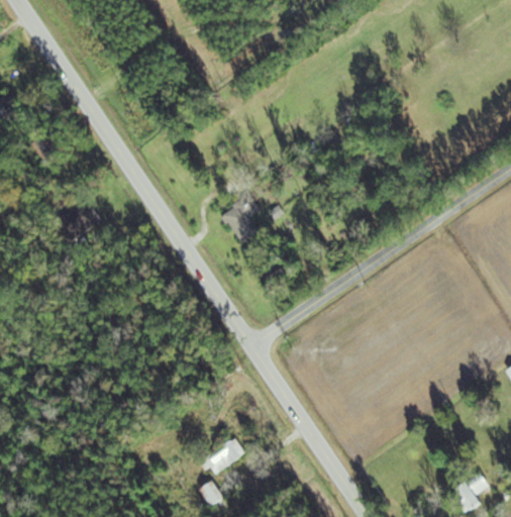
[(221,214),(241,244),(260,232),(249,217),(259,211),(249,196),(221,214)]
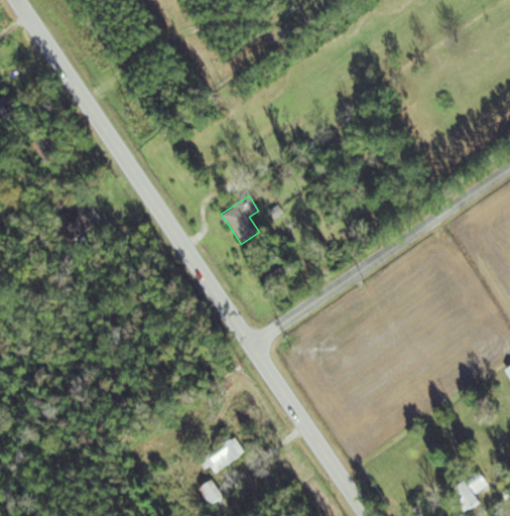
[(84,235),(99,212),(81,200),(66,223),(84,235)]
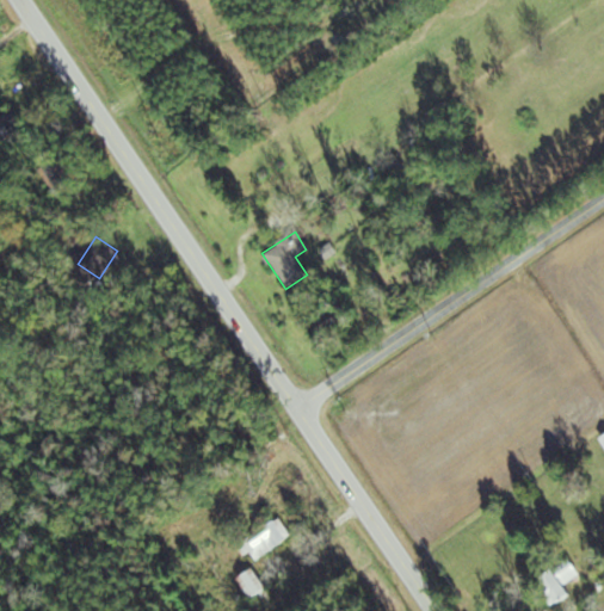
[(240,542),(253,561),(289,536),(277,518),(240,542)]
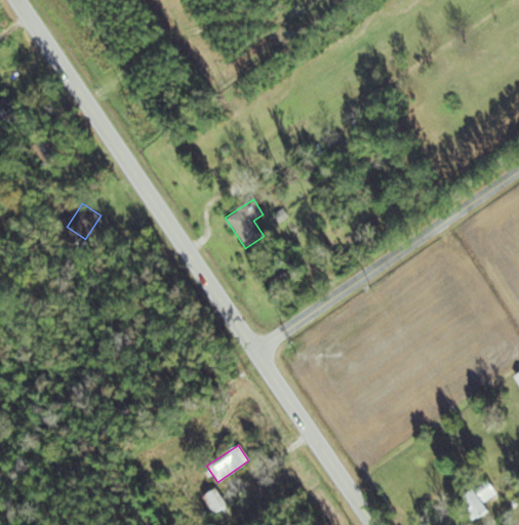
[(497,494),(488,479),(462,494),(476,521),(490,513),(484,501),(497,494)]
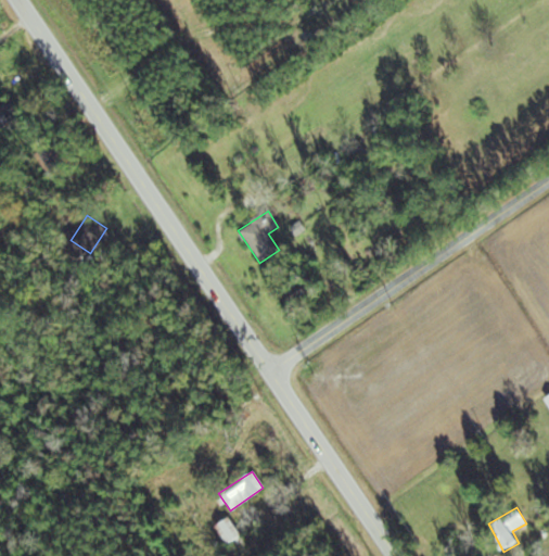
[(228,546),(242,536),(228,517),(214,528),(228,546)]
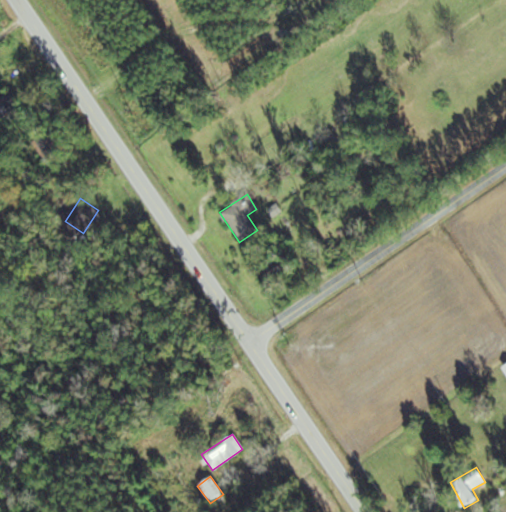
All buildings are outlined.
